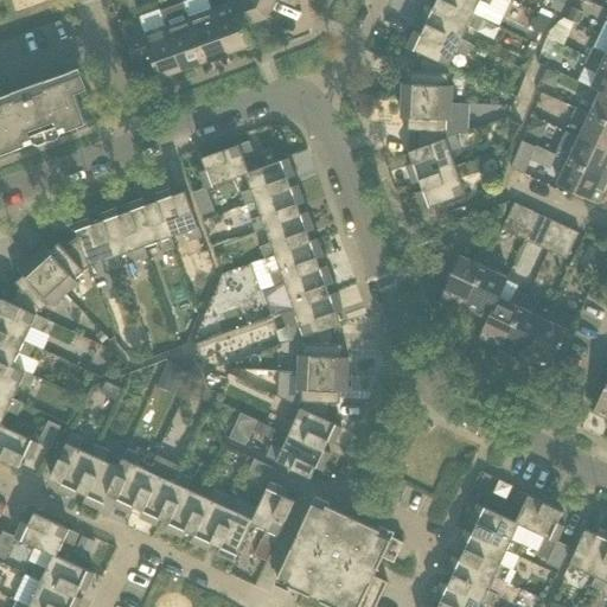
[(251,45),(246,27),(268,19),(250,0),(238,0),(212,10),(229,53),(251,45)]
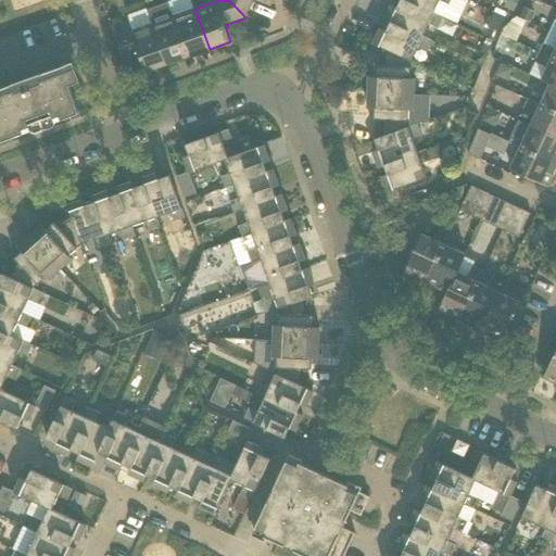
[(229,0),(245,17),(252,0),(260,0),(270,5),(273,0),(229,0)]
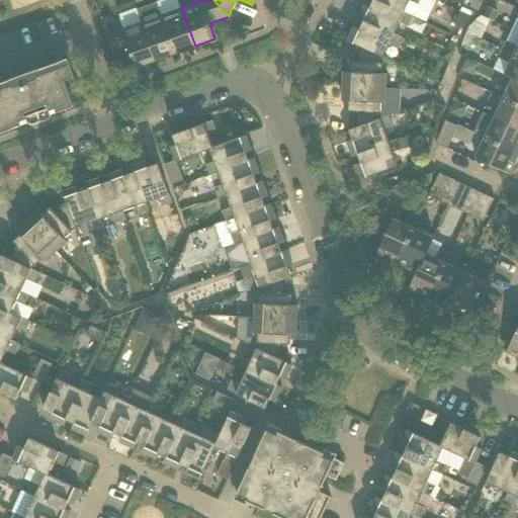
[(400,21),(409,25),(413,15),(405,11),(404,13),(375,0),(373,0),(370,7),(365,4),(358,18),(364,21),(394,35),(395,33),(400,21)]
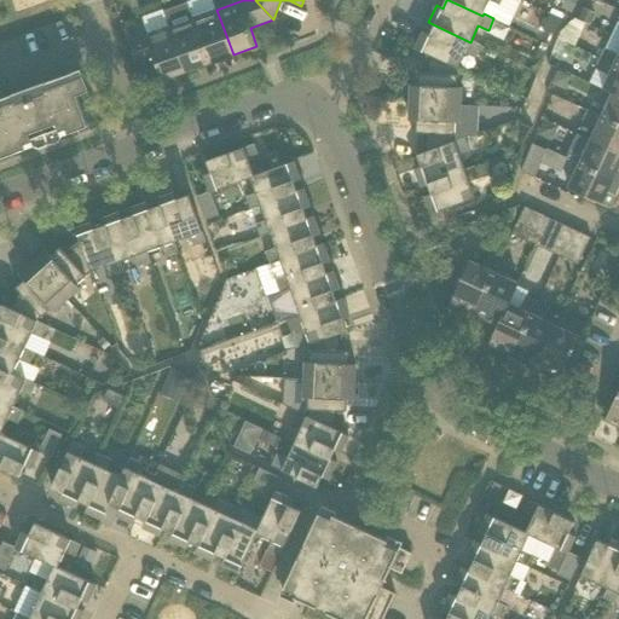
[(490,0),(493,0),(501,4),(502,0),(449,0),(482,16),(484,13),(490,0)]
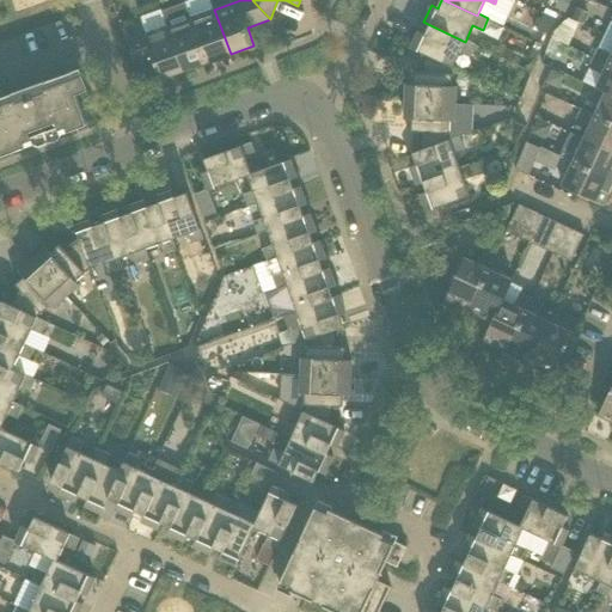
[(565,12),(570,0),(556,0),(554,6),(561,10),(565,12)]
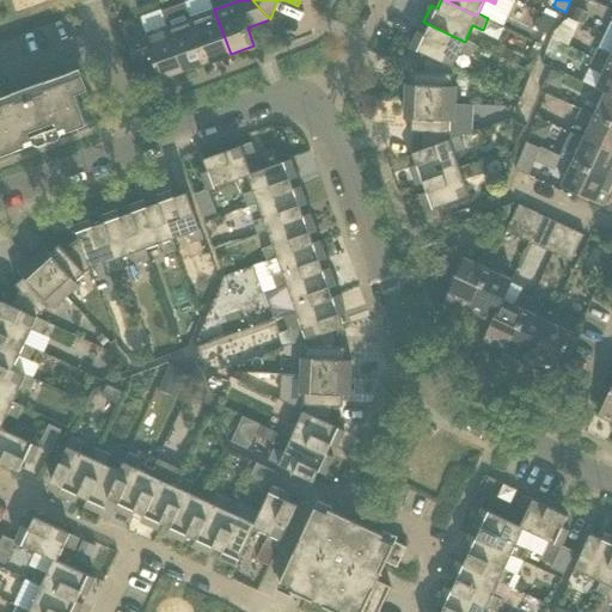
[(163,11),(169,26),(184,71),(207,62),(191,18),(185,2),(163,11)]
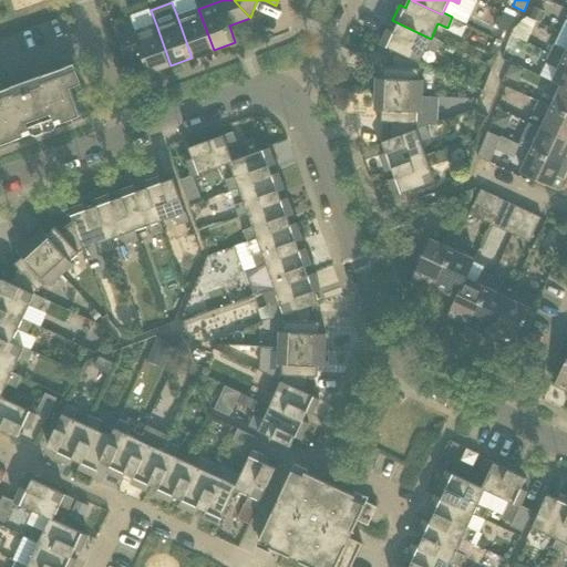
[(543,22),(546,12),(535,7),(531,17),(543,22)]
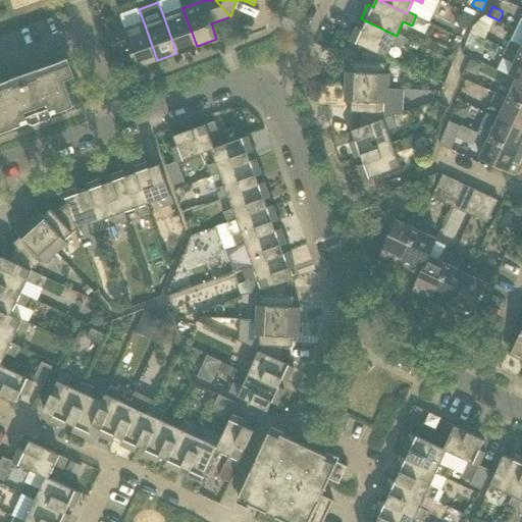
[(163,15),(176,53),(197,46),(183,8),(163,15)]
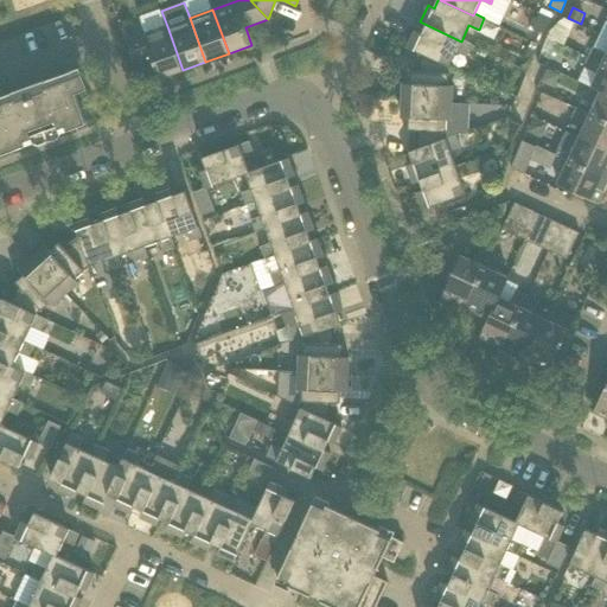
[(566,43),(575,21),(562,16),(553,37),(566,43)]
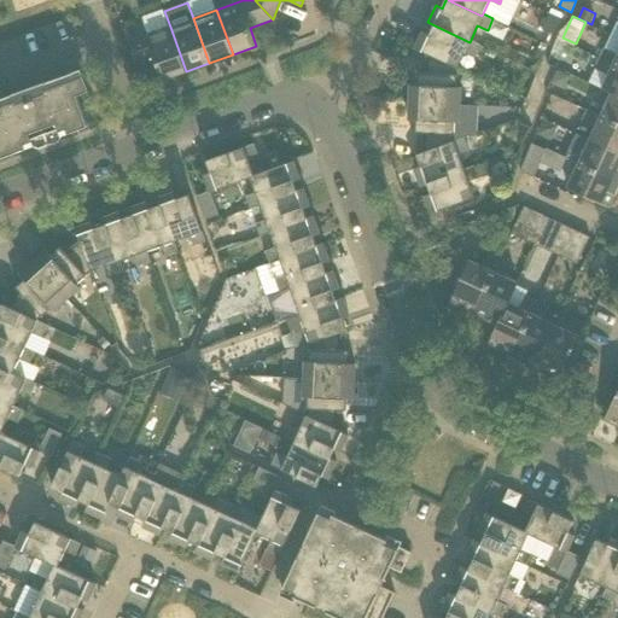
[(458,68),(464,54),(465,52),(474,57),(481,45),(471,40),(470,42),(435,25),(430,35),(424,31),(415,48),(424,52),(458,68)]
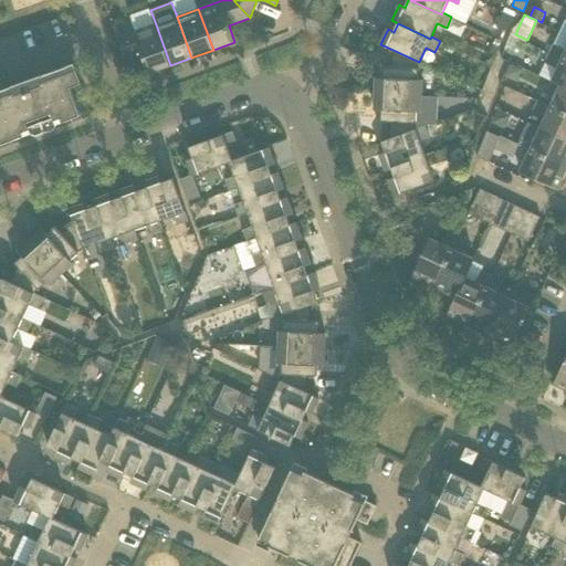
[(170,65),(156,24),(134,32),(117,39),(125,59),(142,53),(148,73),(170,65)]
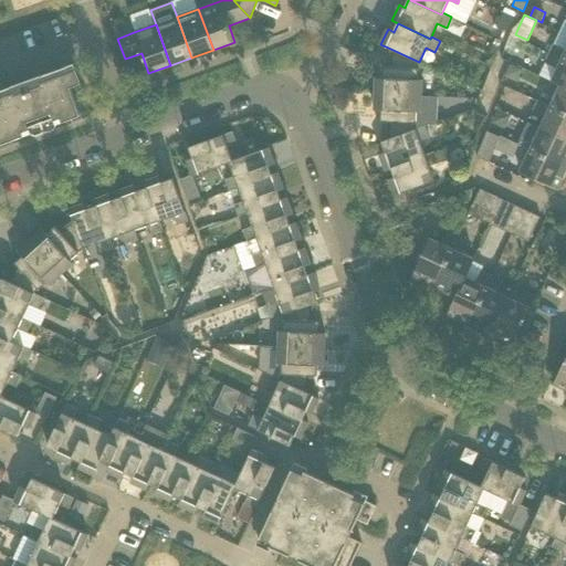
[(549,54),(565,61),(565,50),(565,51),(554,45),(549,54)]
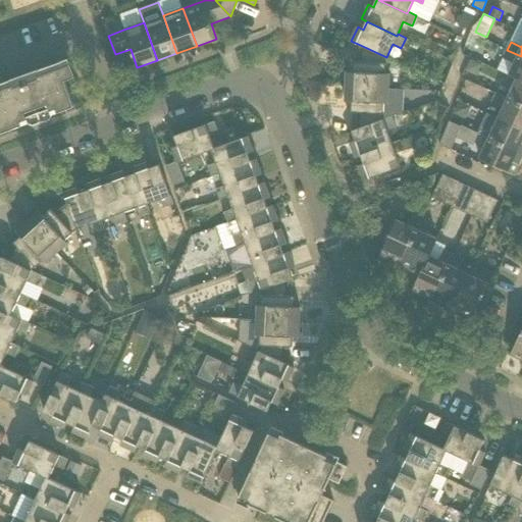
[(358,44),(357,62),(354,61),(353,71),(347,71),(347,87),(388,89),(389,73),(385,73),(386,57),(358,44)]
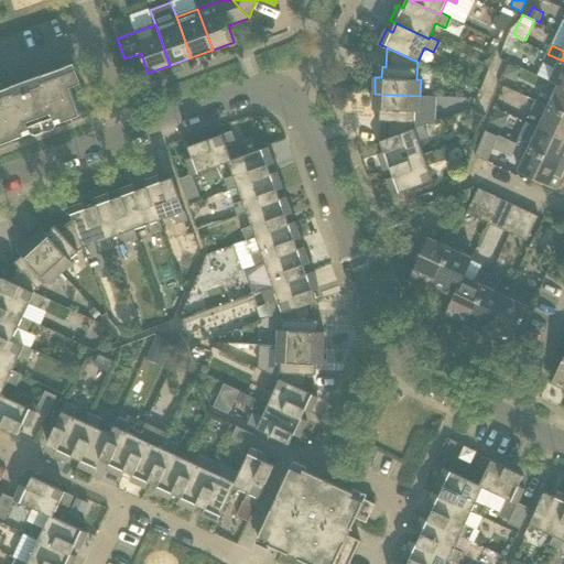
[(563,87),(563,61),(548,54),(543,63),(555,68),(550,82),(559,86),(559,85),(563,87)]
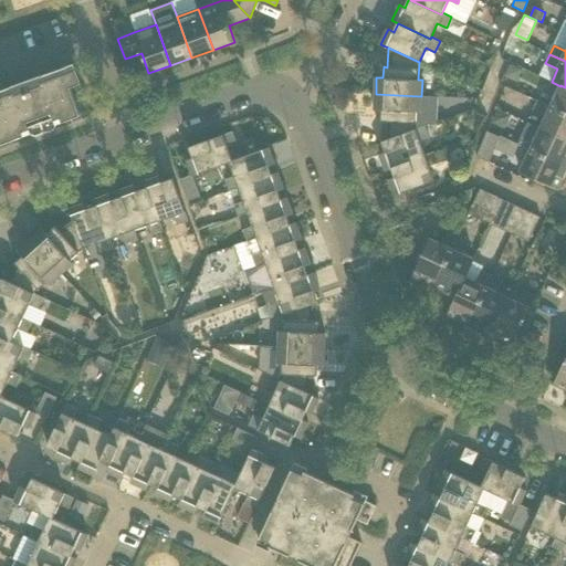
[(0,144),(30,134),(37,136),(55,129),(58,124),(81,115),(71,87),(83,83),(75,63),(62,67),(63,74),(44,81),(42,75),(12,86),(13,92),(0,96),(0,144)]
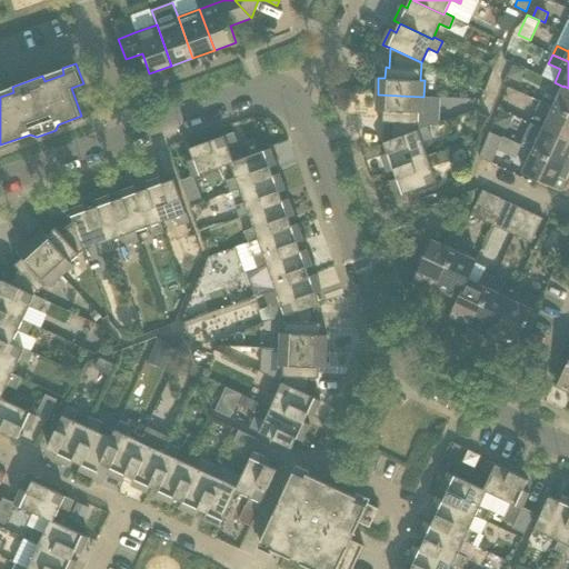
[(523,78),(527,70),(513,63),(508,78),(515,81),(523,78)]
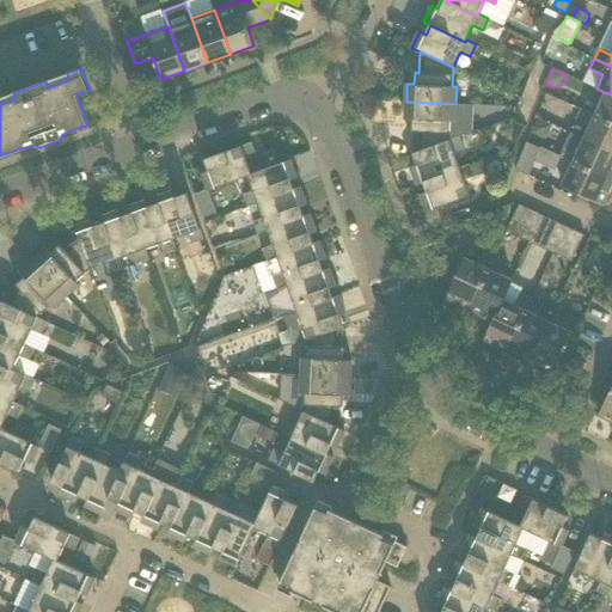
[(611,95),(606,92),(606,93),(595,114),(595,115),(611,123),(611,95)]
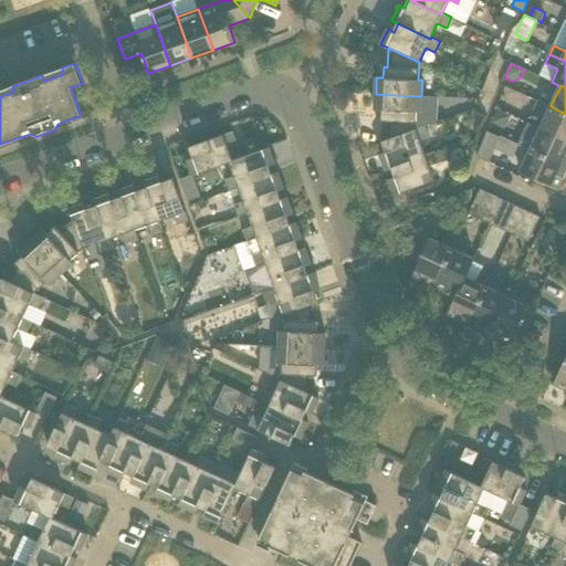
[(420,112),(421,96),(376,94),(375,109),(381,111),(381,122),(385,122),(384,140),(416,129),(417,112),(420,112)]
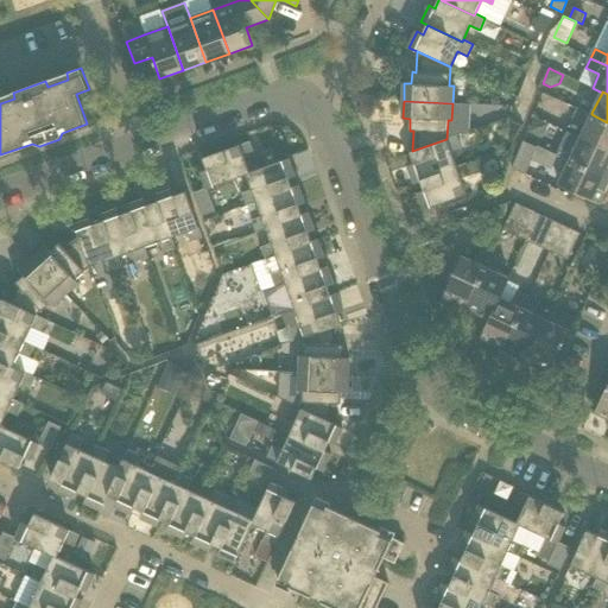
[(581,138),(607,150),(607,122),(591,114),(591,113),(578,107),(574,119),(587,125),(581,138)]
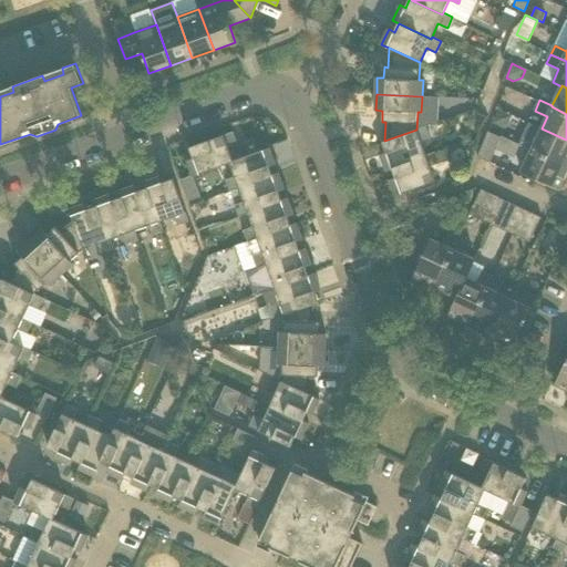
[(493,123),(506,129),(512,116),(500,110),(493,123)]
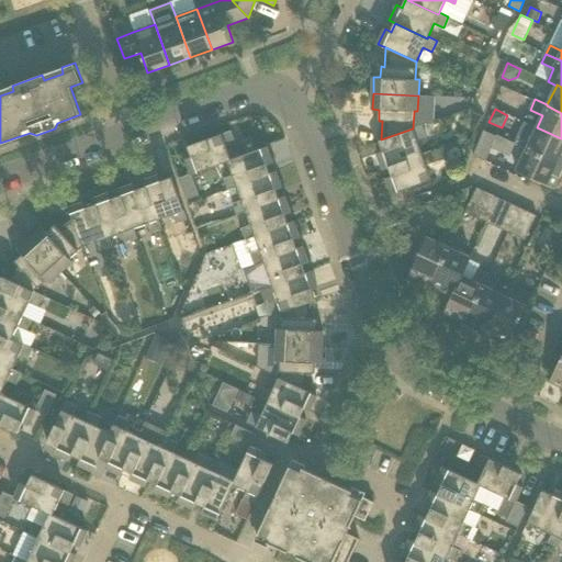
[(561,138),(537,127),(525,122),(515,143),(561,165),(561,138)]
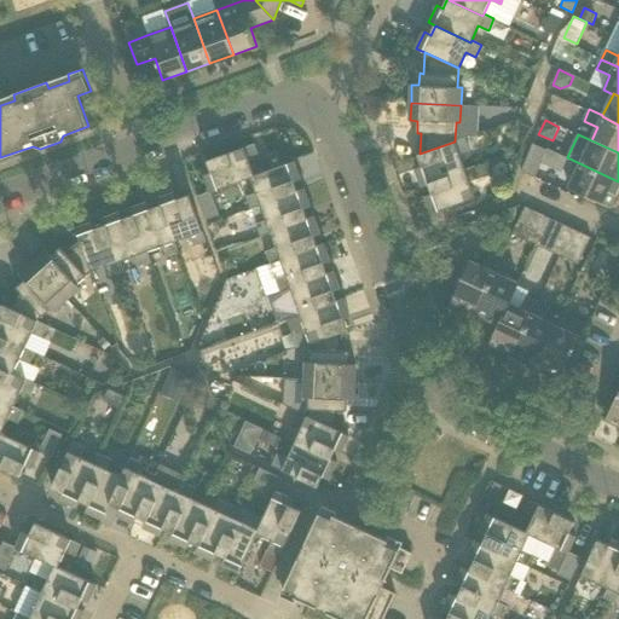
[(466,171),(466,169),(460,154),(470,150),(466,138),(455,142),(420,154),(418,155),(422,166),(416,168),(422,186),(429,184),(466,171)]
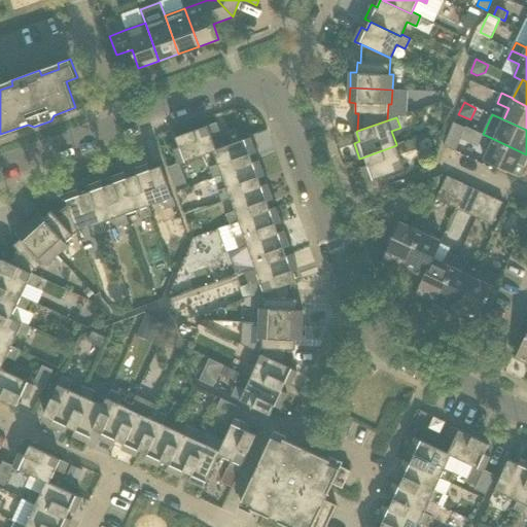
[(180,163),(180,164),(214,151),(217,150),(217,149),(212,136),(221,133),(217,123),(216,123),(171,139),(180,163)]
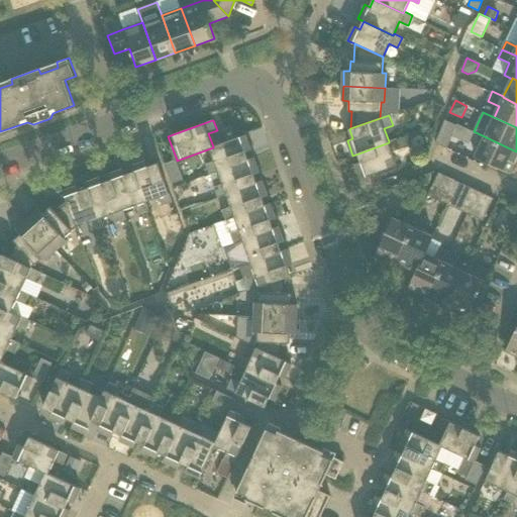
[(435,143),(447,148),(456,125),(445,120),(435,143)]
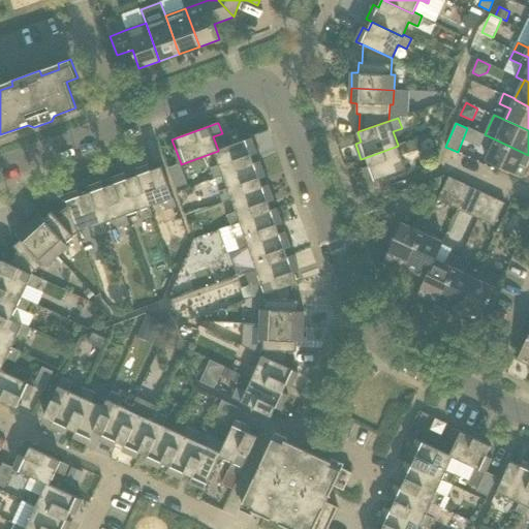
[(486,161),(488,161),(522,178),(528,161),(528,155),(485,134),(480,144),(492,149),(486,161)]
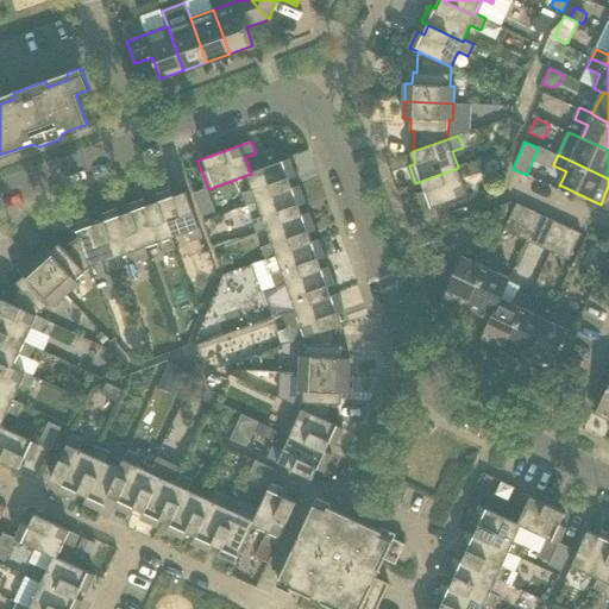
[(246,205),(256,201),(293,187),(289,179),(296,176),(289,158),(251,173),(251,174),(248,175),(252,188),(242,192),(246,205)]
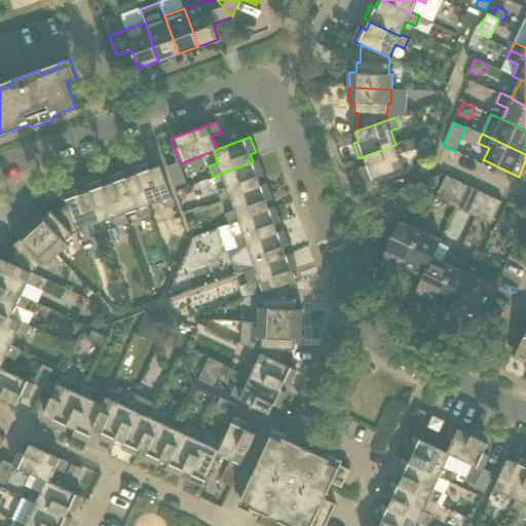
[(362,166),(367,182),(404,168),(399,155),(408,152),(404,141),(396,144),(396,145),(365,156),(368,164),(362,166)]
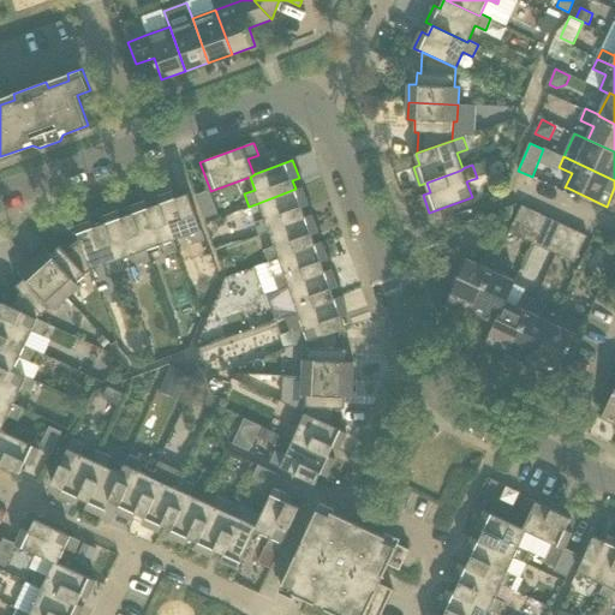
[(258,233),(269,230),(305,216),(303,207),(309,206),(302,187),(296,189),(258,203),(264,218),(254,221),(258,233)]
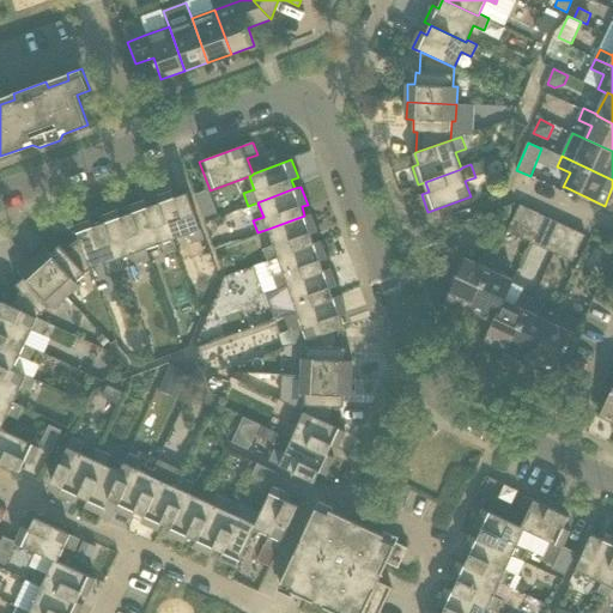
[(218,213),(210,190),(210,189),(196,194),(205,218),(218,213)]
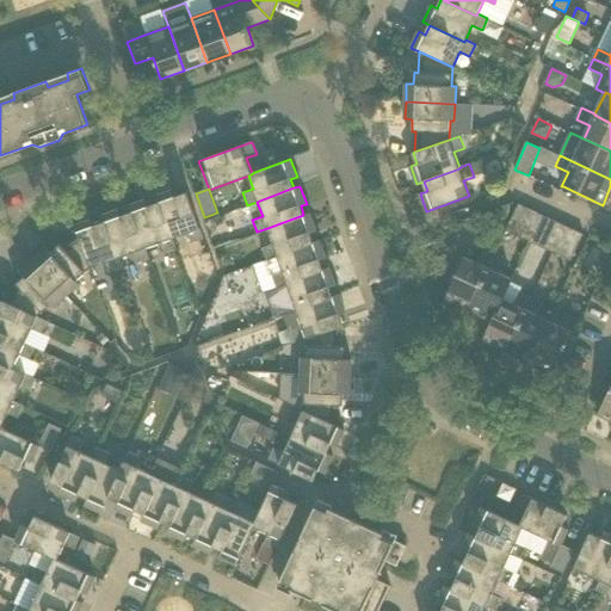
[(204,239),(187,192),(176,196),(173,190),(155,196),(158,203),(171,239),(187,233),(191,244),(204,239)]
